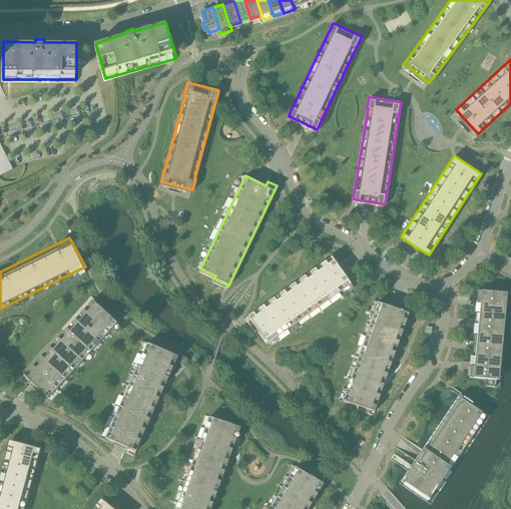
[(269,341),(352,282),(342,268),(338,263),(342,261),(336,252),(246,316),(256,329),(259,327),(269,341)]
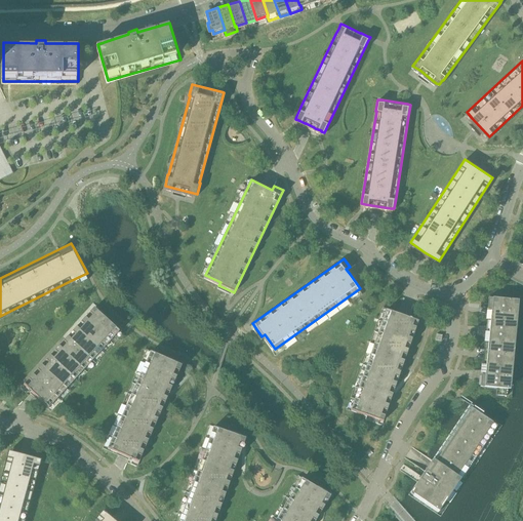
[(490,294),(489,307),(493,307),(493,306),(517,308),(519,309),(520,297),(518,296),(494,294),(490,294)]
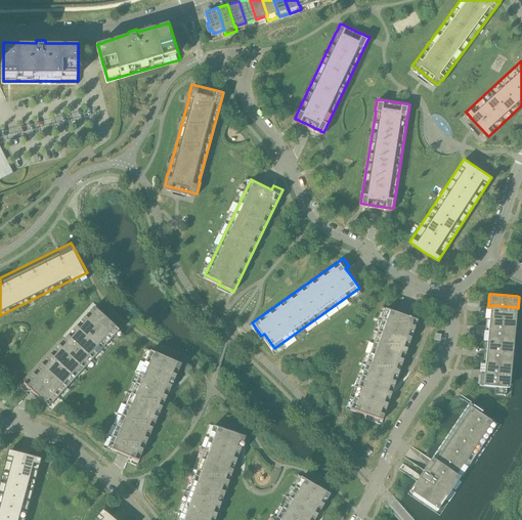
[(50,403),(120,328),(107,315),(110,313),(98,302),(23,384),(30,391),(33,388),(38,393),(50,403)]
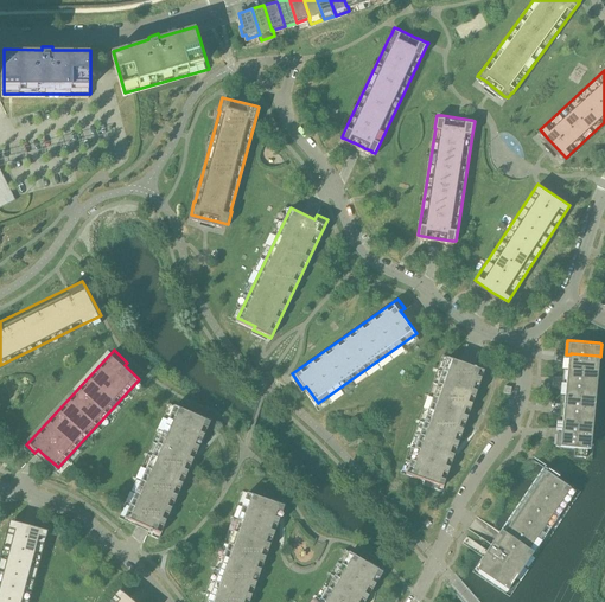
[(571,354),(570,366),(597,369),(599,369),(600,357),(598,356),(571,353),(571,354)]
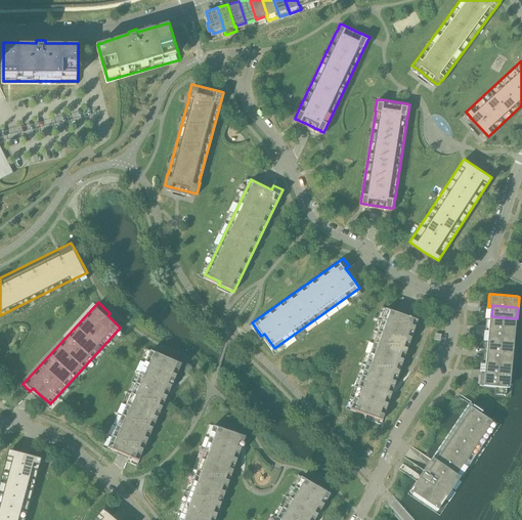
[(382,421),(420,314),(410,310),(409,314),(402,312),(387,306),(352,406),(367,412),(366,416),(382,421)]
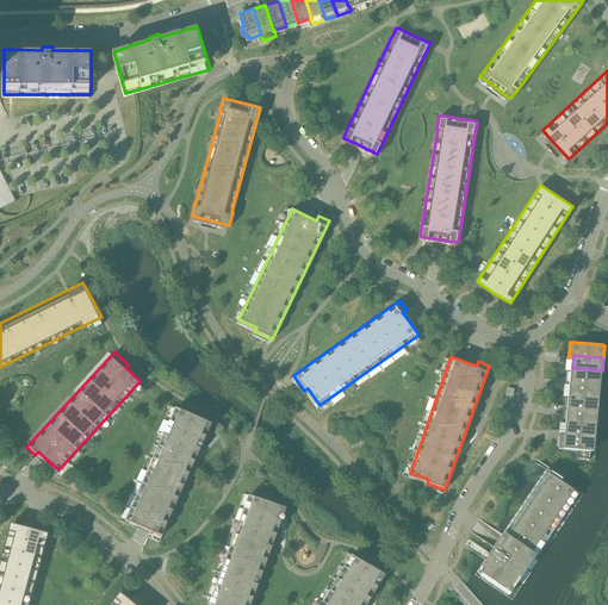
[(572,368),(571,381),(599,384),(601,384),(602,370),(600,370),(572,368)]
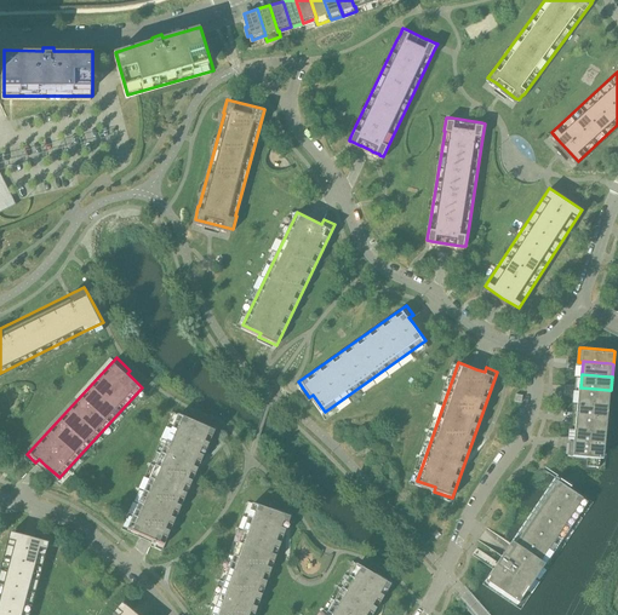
[(581,388),(579,401),(607,403),(610,403),(611,390),(608,390),(581,388)]
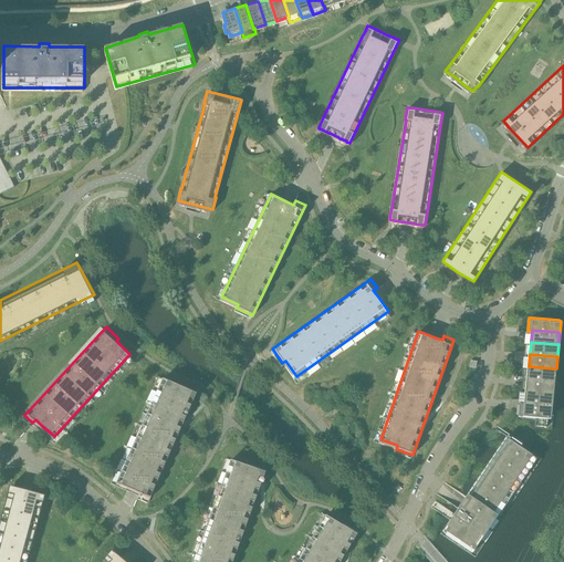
[(529,366),(528,377),(553,380),(555,381),(556,368),(554,368),(529,366)]
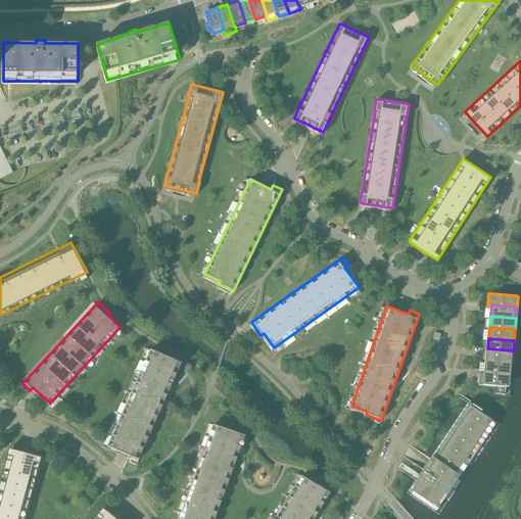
[(137,461),(184,358),(169,350),(167,355),(151,347),(108,443),(124,451),(130,454),(129,457),(137,461)]
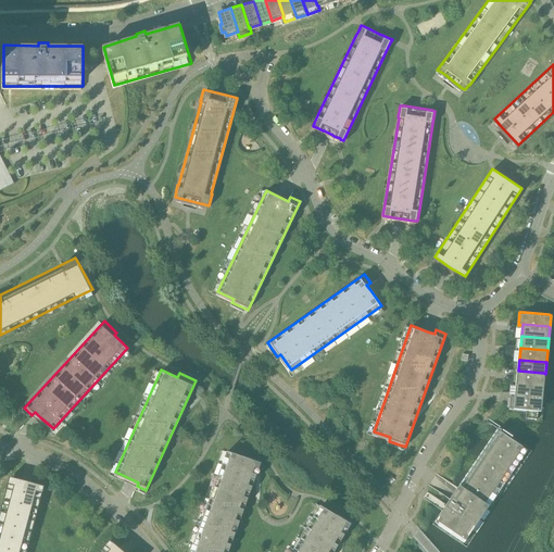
[(518,371),(517,383),(542,385),(544,385),(545,374),(543,373),(518,371)]
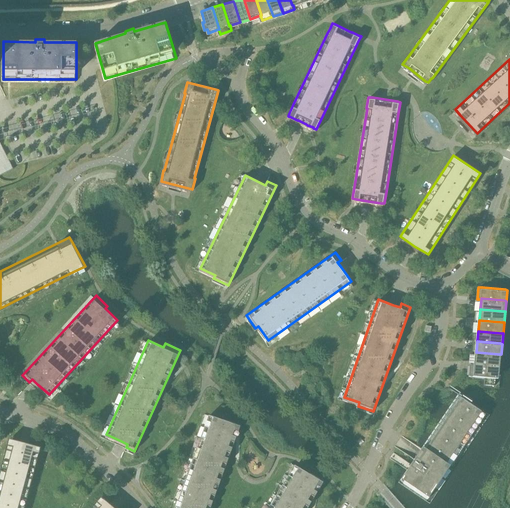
[(475,362),(475,363),(498,365),(500,365),(501,354),(499,354),(476,352),(475,362)]
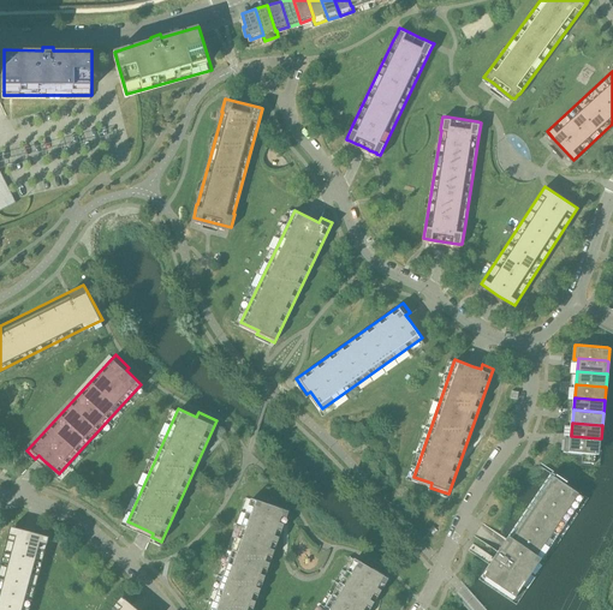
[(566,435),(565,449),(570,449),(585,450),(584,458),(596,459),(597,452),(600,452),(601,438),(599,438),(571,436),(571,435),(566,435)]
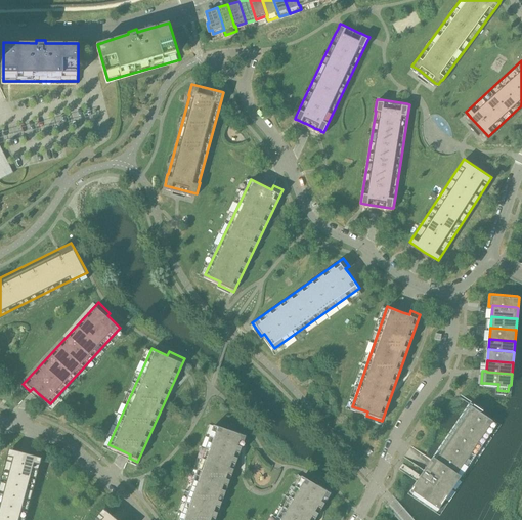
[(439,508),(497,422),(482,412),(484,408),(475,402),(474,403),(475,403),(473,405),(472,404),(415,490),(439,508)]
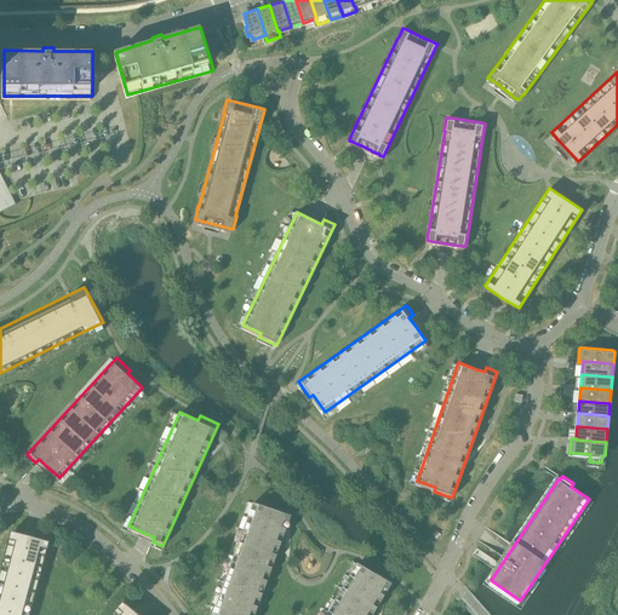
[(255,614),(293,510),(274,503),(273,507),(255,500),(212,614),(255,614)]
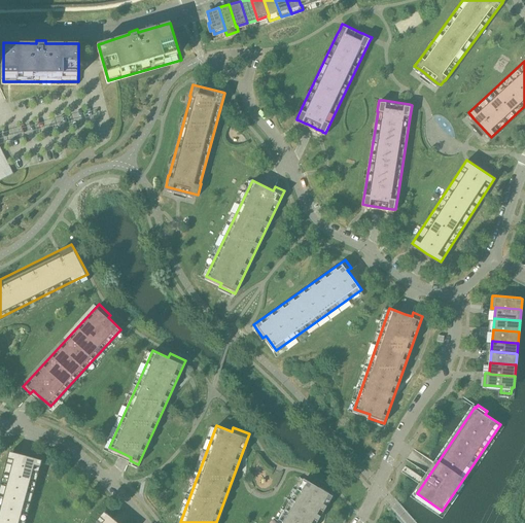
[(0,486),(0,522),(25,522),(42,459),(26,455),(9,451),(0,486)]
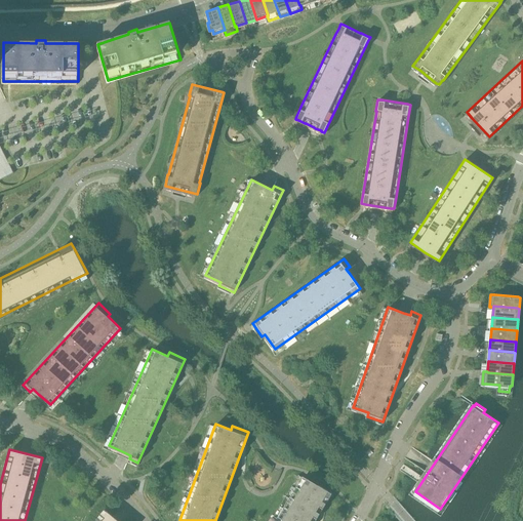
[(314,520),(333,489),(319,481),(318,484),(303,475),(275,520),(314,520)]
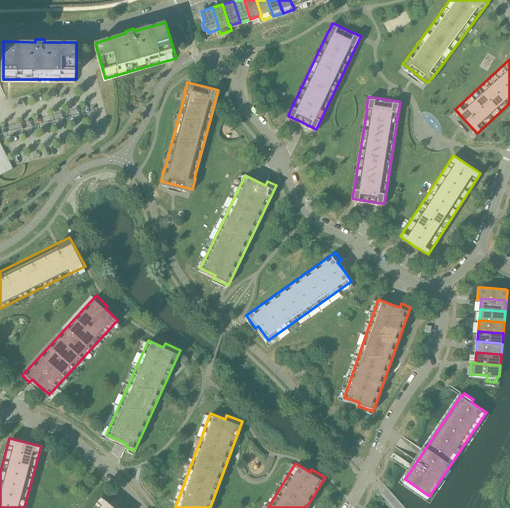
[(116,507),(114,506),(101,496),(90,507),(116,507)]
